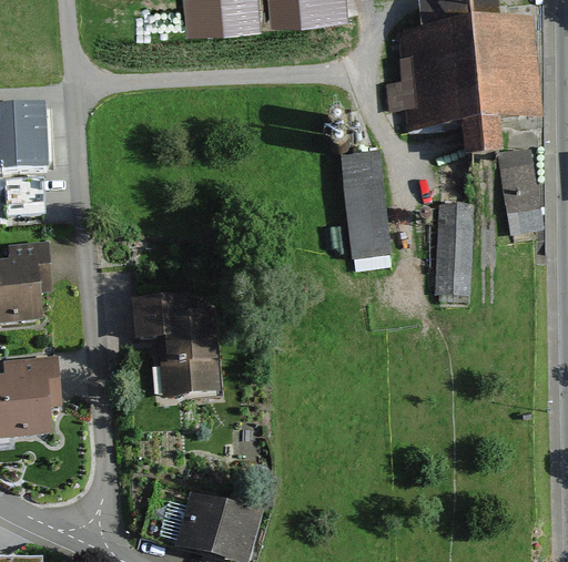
[(184,0),(188,27),(259,20),(256,0),(184,0)]
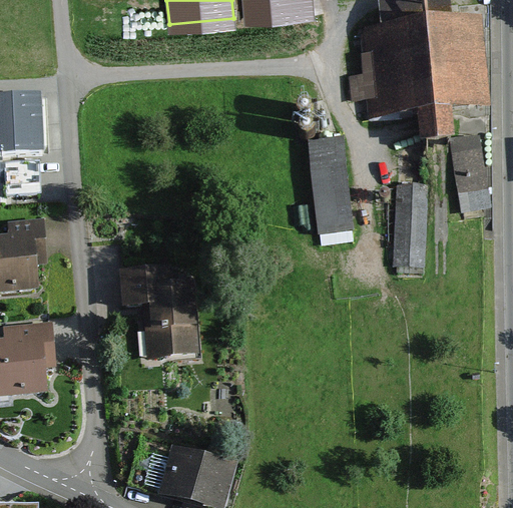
[(242,0),(244,16),(316,9),(315,0),(242,0)]
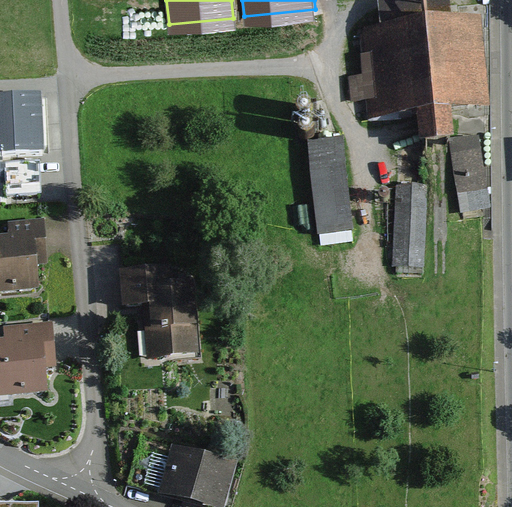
[(488,105),(480,15),(442,18),(440,0),(392,0),(382,1),(384,23),(360,26),(364,72),(349,73),(351,98),(368,97),(369,116),(416,112),(418,138),(455,135),(453,108),(488,105)]
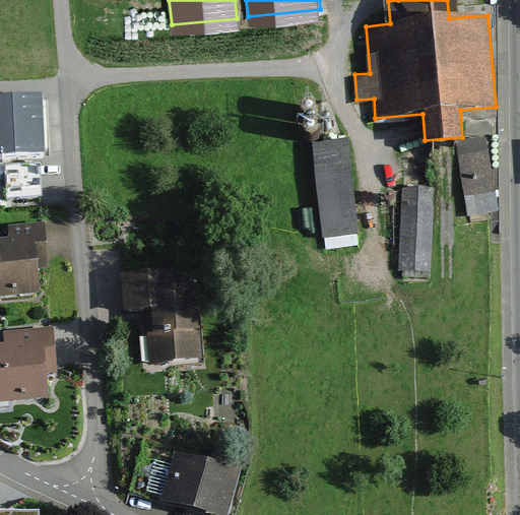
[(42,94),(0,97),(0,153),(45,151),(43,113),(42,94)]
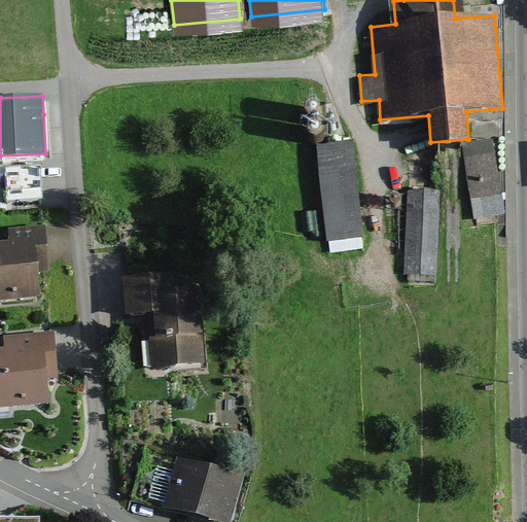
[(325,241),(363,237),(352,139),(315,143),(325,241)]
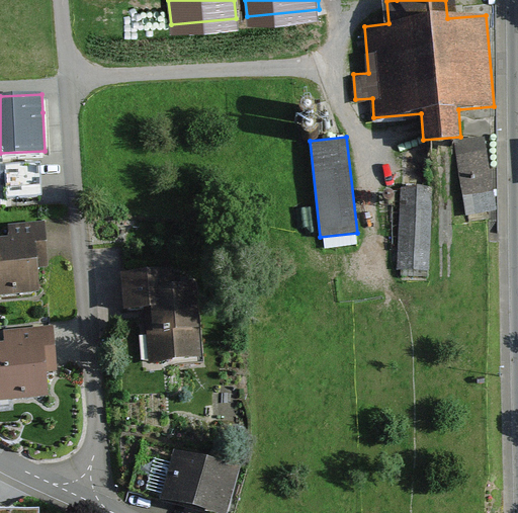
[(454,142),(465,217),(494,211),(483,138),(454,142)]
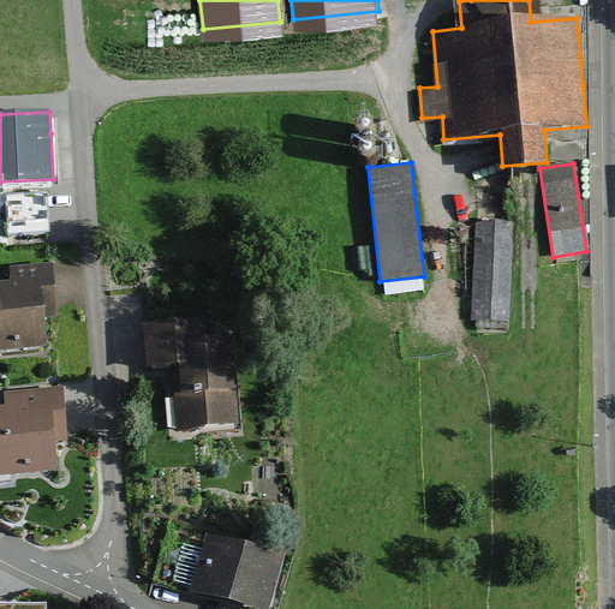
[(48,191),(1,193),(3,212),(7,212),(7,230),(49,228),(48,191)]
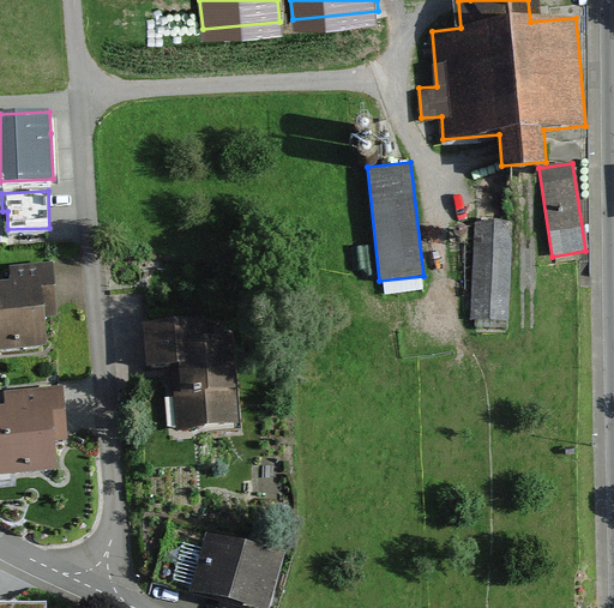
[(512,222),(476,220),(471,324),(507,325),(512,222)]
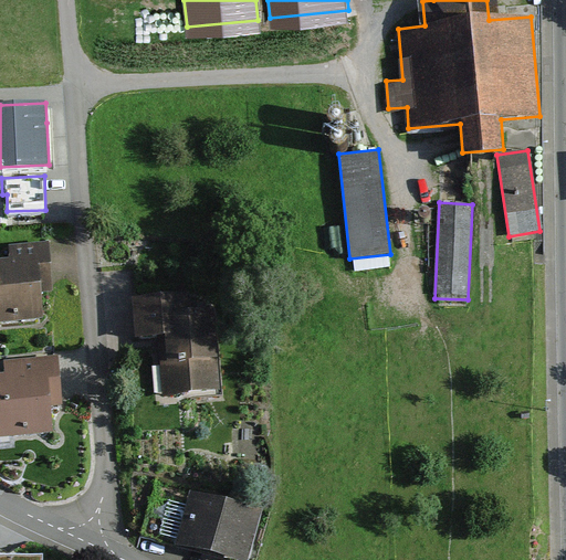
[(0,259),(0,318),(43,315),(41,288),(53,287),(50,240),(9,243),(11,259),(0,259)]
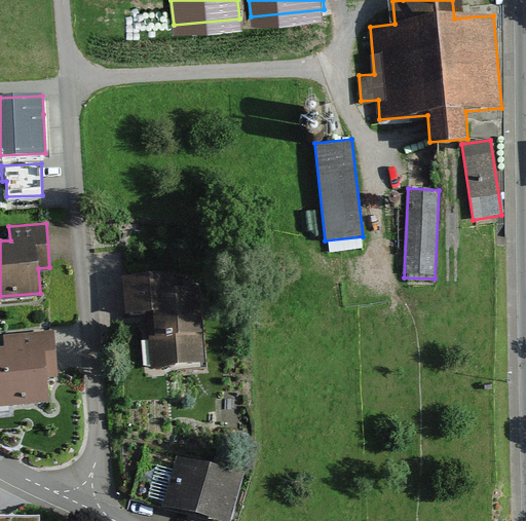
[(151,366),(207,362),(200,290),(170,292),(167,273),(124,277),(127,311),(146,310),(151,366)]
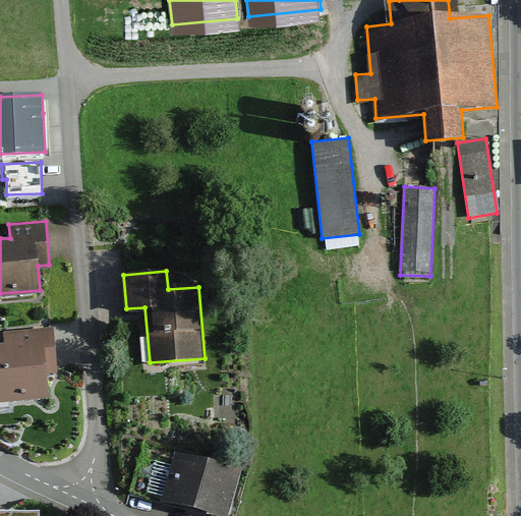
[(0,342),(0,400),(49,397),(47,371),(57,370),(53,325),(3,329),(4,342),(0,342)]
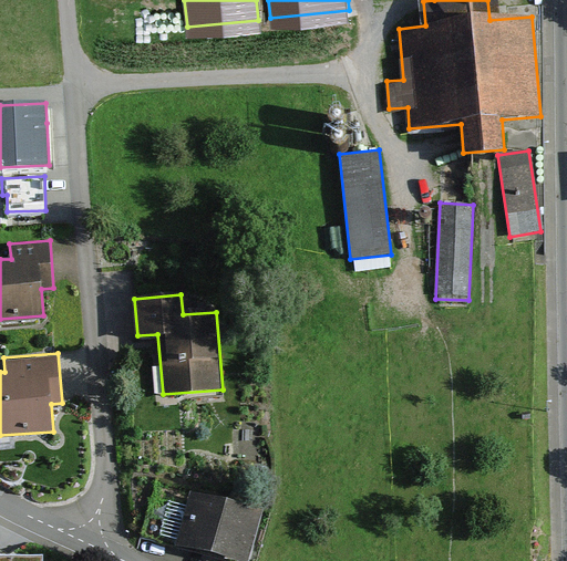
[(230,560),(245,560),(260,509),(229,500),(191,489),(175,544),(230,560)]
